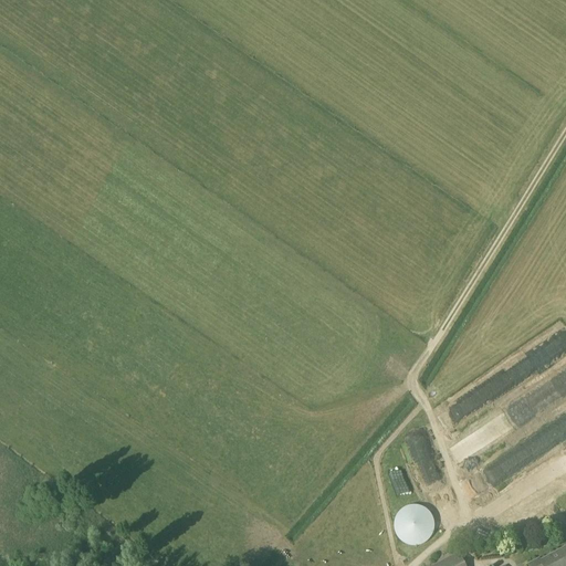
[(537,395),(521,405),(527,417),(544,407),(537,395)]
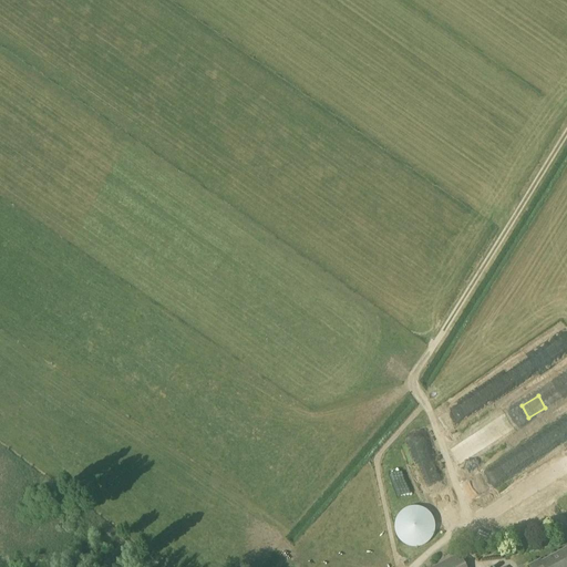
[(566,431),(565,425),(540,434),(546,450),(566,441),(566,431)]
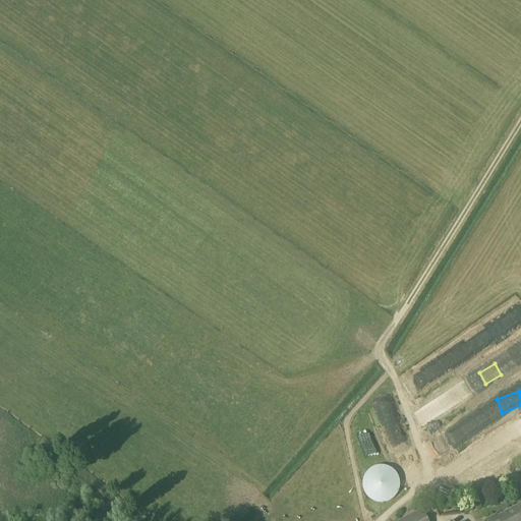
[(374,402),(394,454),(407,450),(388,397),(374,402)]
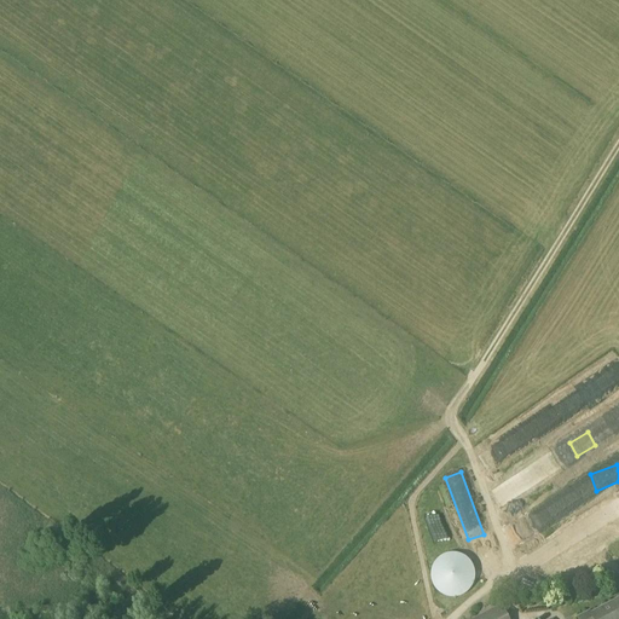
[(615,525),(618,521),(618,502),(606,513),(615,525)]
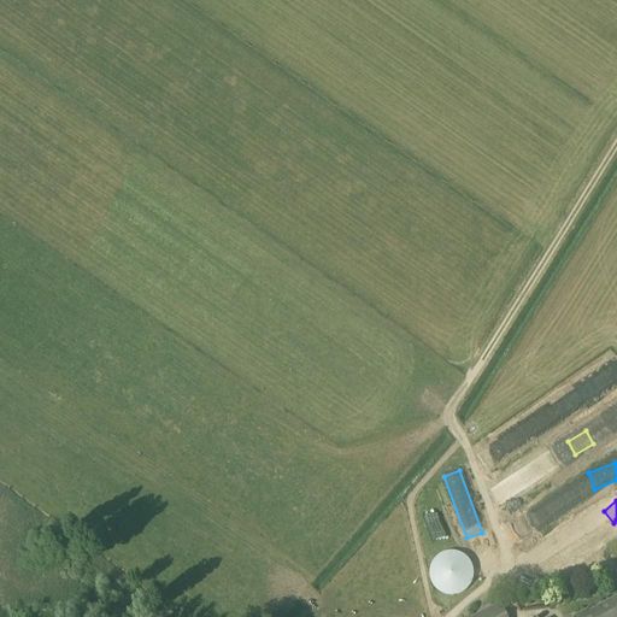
[(422,518),(428,544),(442,540),(436,516),(422,518)]
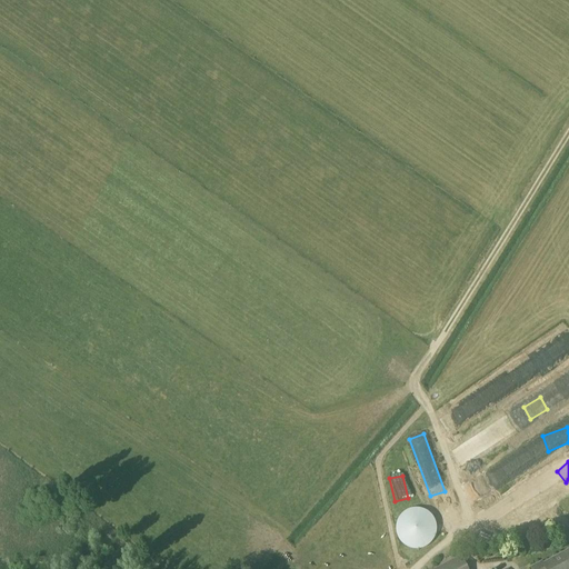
[(417,549),(422,549),(427,547),(431,542),(435,538),(437,532),(437,529),(437,523),(435,519),(431,515),(427,511),(421,509),(415,508),(411,509),(408,511),(403,513),(401,516),(399,518),(398,521),(397,526),(397,532),(398,537),(400,541),(403,543),(407,547),(411,548),(417,549)]
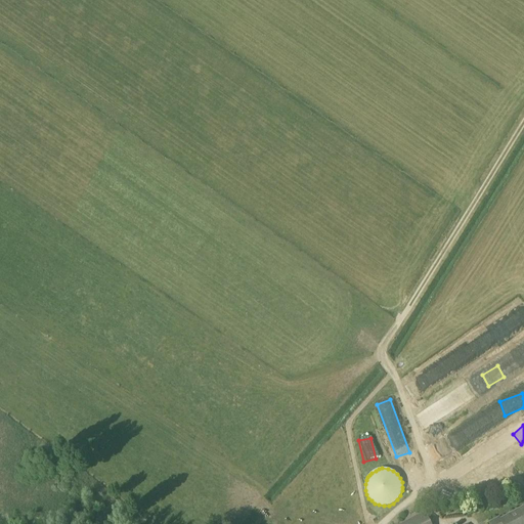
[(523,523),(523,507),(500,519),(499,518),(489,523),(523,523)]
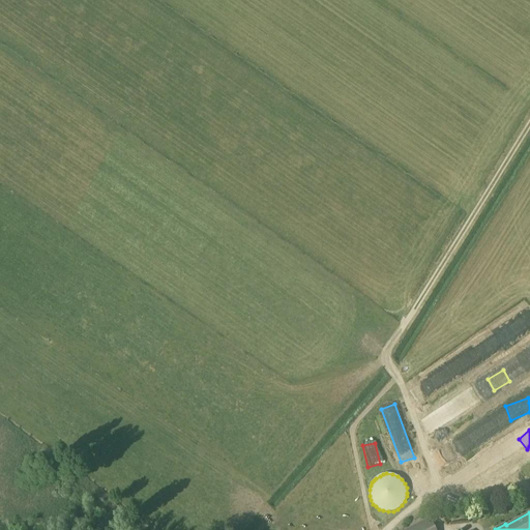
[(436,529),(431,518),(406,529),(436,529)]
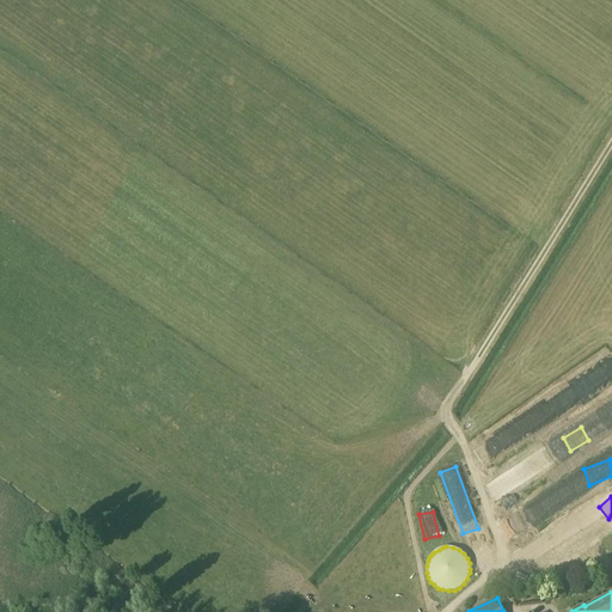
All buildings are outlined.
